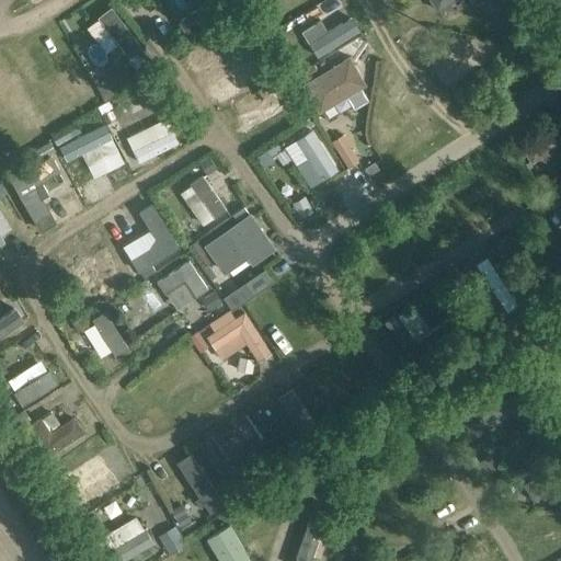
[(180,21),(189,35),(226,10),(219,0),(199,0),(204,4),(180,21)]
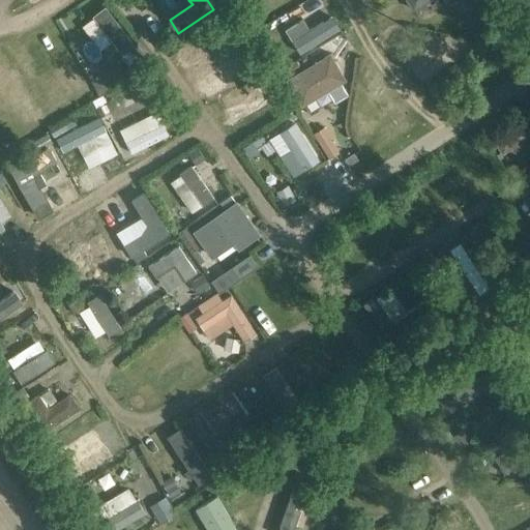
[(267,0),(276,15),(298,0),(267,0)]
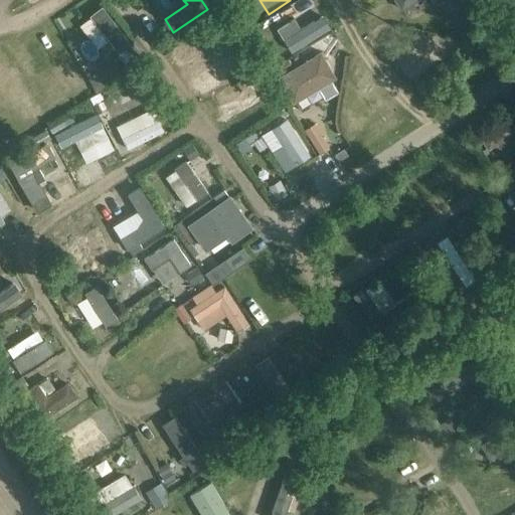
[(394,0),(401,10),(417,0),(430,0),(432,3),(437,0),(394,0)]
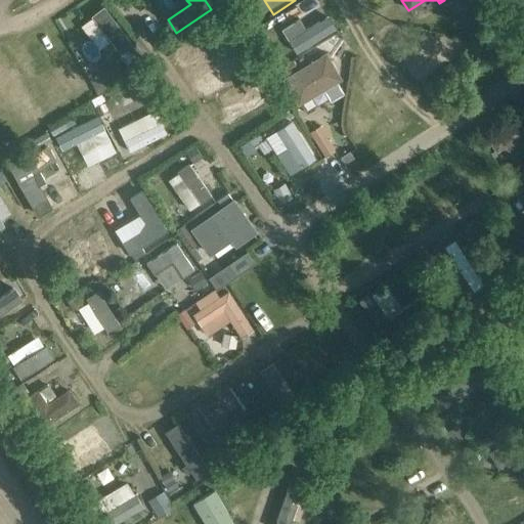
[(456,0),(464,10),(474,4),(471,0),(456,0)]
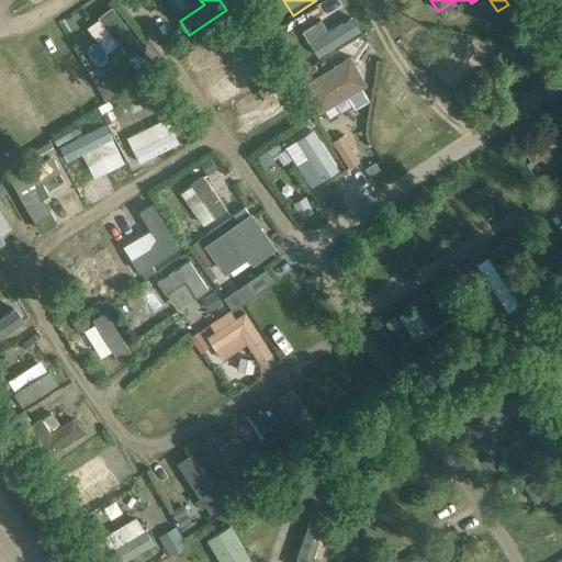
[(302,31),(317,56),(358,31),(343,6),(302,31)]
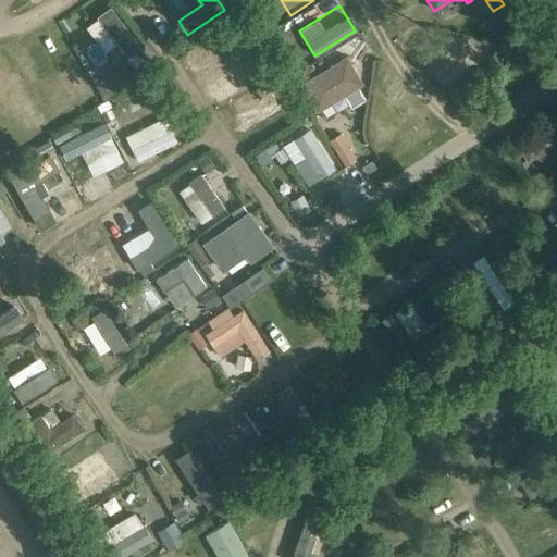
[(97,19),(86,27),(96,41),(107,33),(125,56),(139,46),(109,7),(96,17),(97,19)]
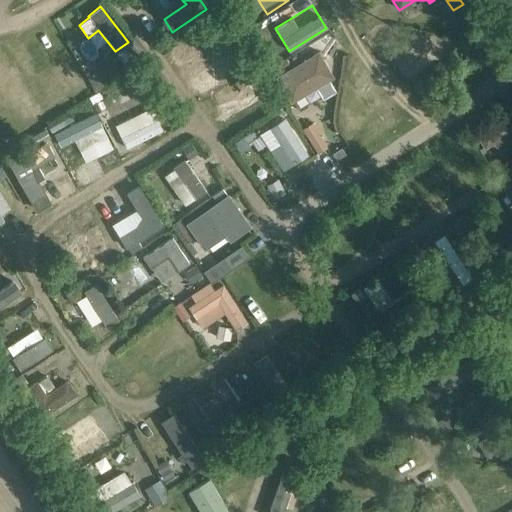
[(437,40),(403,33),(399,49),(434,56),(437,40)]
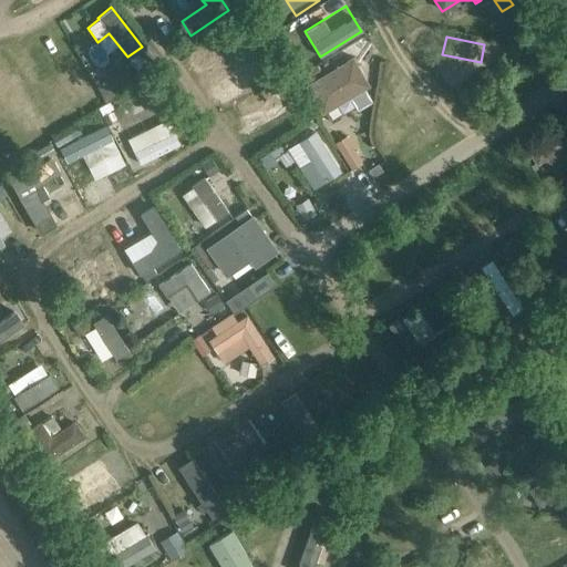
[(146,47),(135,55),(143,65),(154,58),(146,47)]
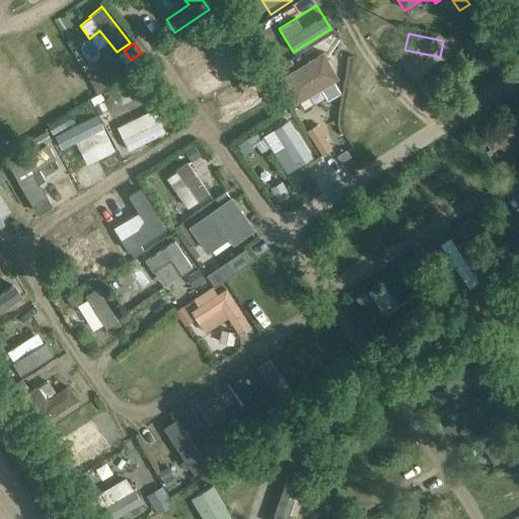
[(338,79),(323,53),(278,80),(292,104),(321,88),(327,98),(338,93),(331,82),(338,79)]
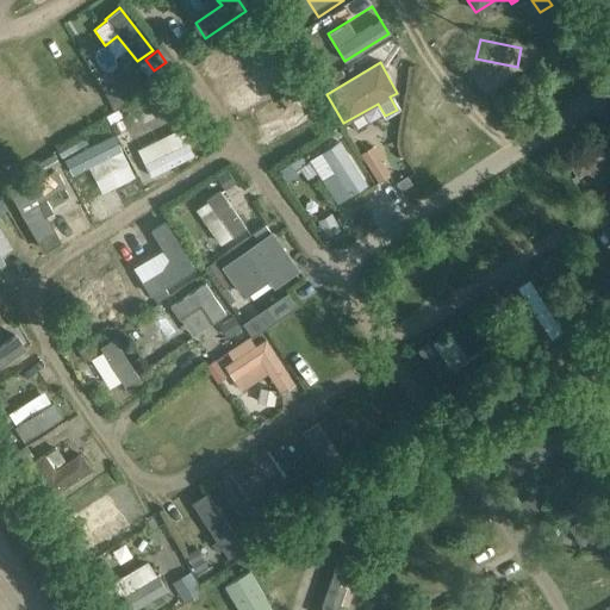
[(124,68),(111,75),(116,85),(119,89),(122,88),(132,82),(137,79),(130,67),(125,70),(124,68)]
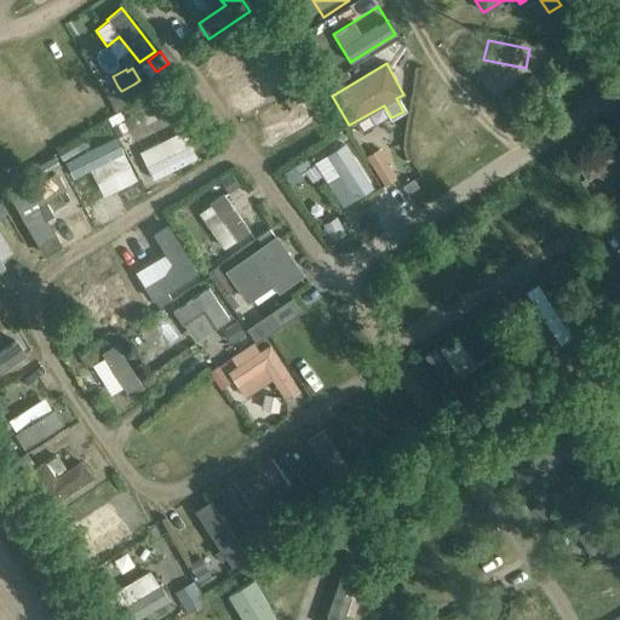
[(321,120),(305,91),(256,118),(264,132),(267,131),(274,145),(321,120)]
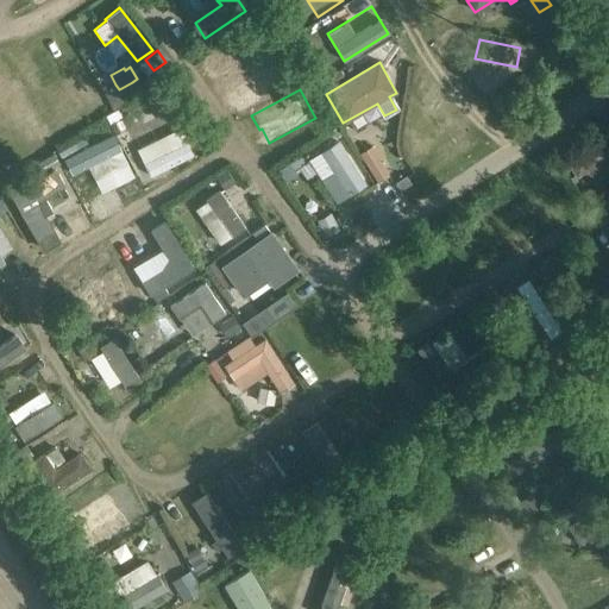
[(150,175),(192,154),(180,130),(157,142),(150,129),(135,136),(140,149),(138,150),(150,175)]
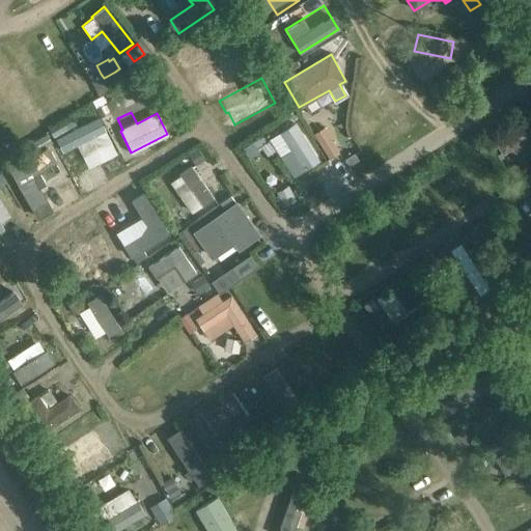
[(77,127),(71,116),(51,128),(57,138),(77,127)]
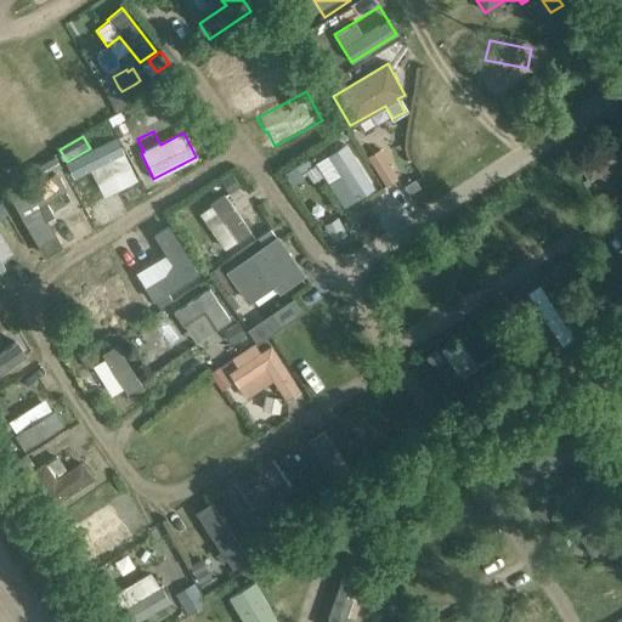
[(586,180),(621,157),(621,136),(577,165),(586,180)]
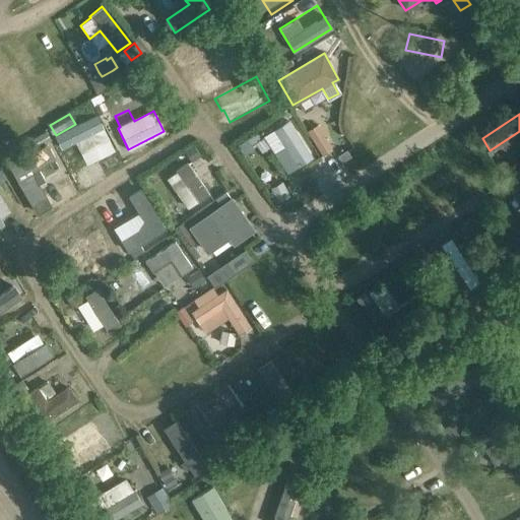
[(85,164),(113,150),(95,116),(56,136),(61,146),(74,140),(85,164)]
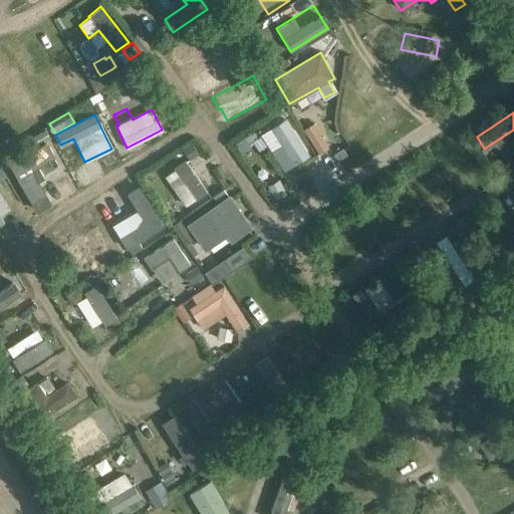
[(286,119),(273,127),(283,143),(270,151),(283,171),(309,154),(286,119)]
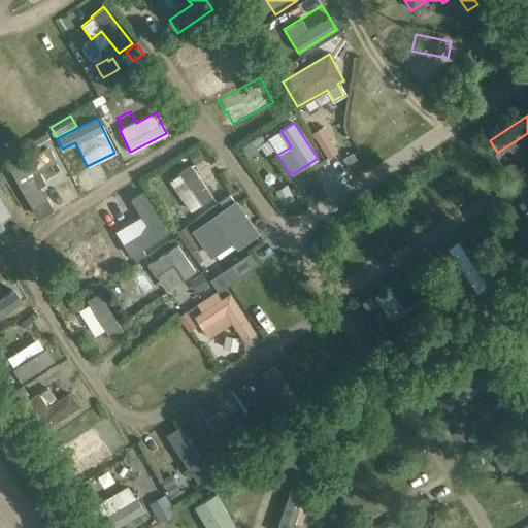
[(252,140),(240,147),(246,158),(258,151),(255,146),(252,140)]
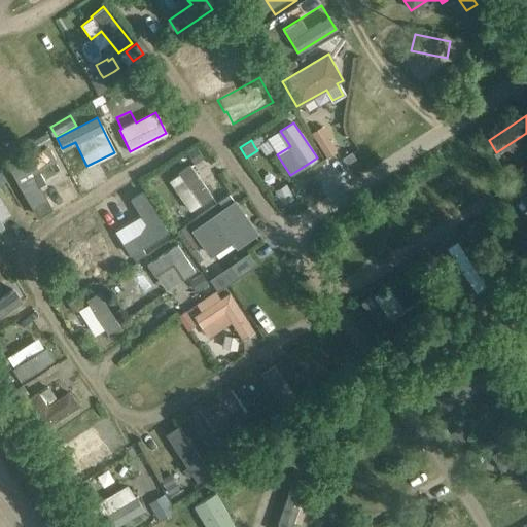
[(35,177),(36,170),(57,159),(49,145),(10,167),(38,215),(53,207),(35,177)]
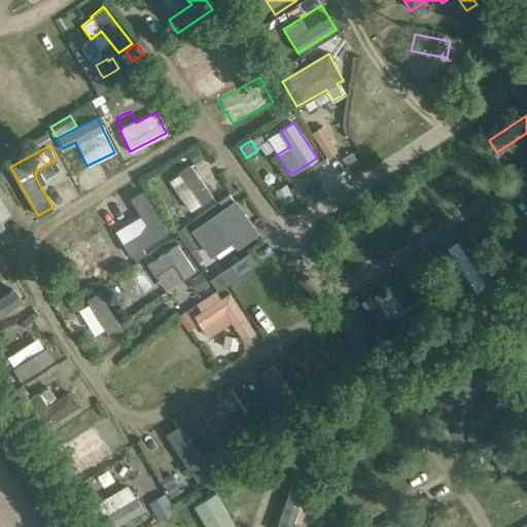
[(343,159),(347,164),(354,159),(351,152),(343,159)]
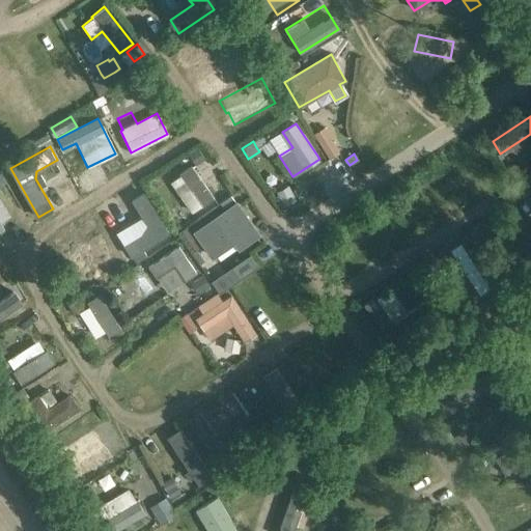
[(212,198),(191,168),(170,182),(191,213),(212,198)]
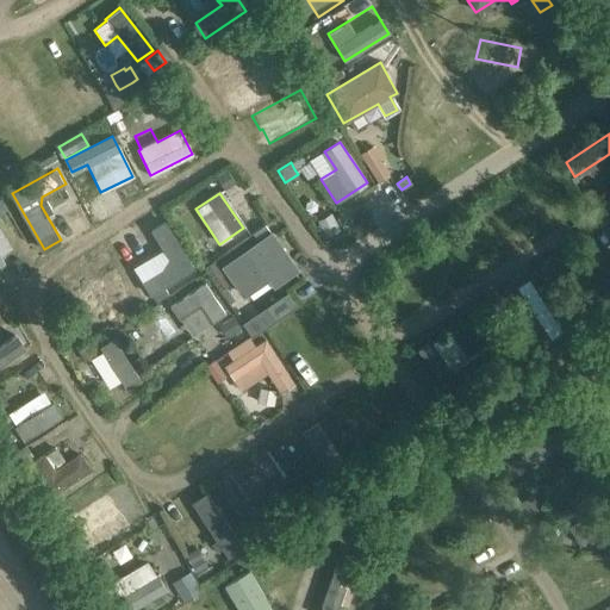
[(162,248),(132,267),(142,282),(150,296),(151,294),(155,300),(168,293),(163,287),(193,269),(165,223),(153,231),(162,248)]
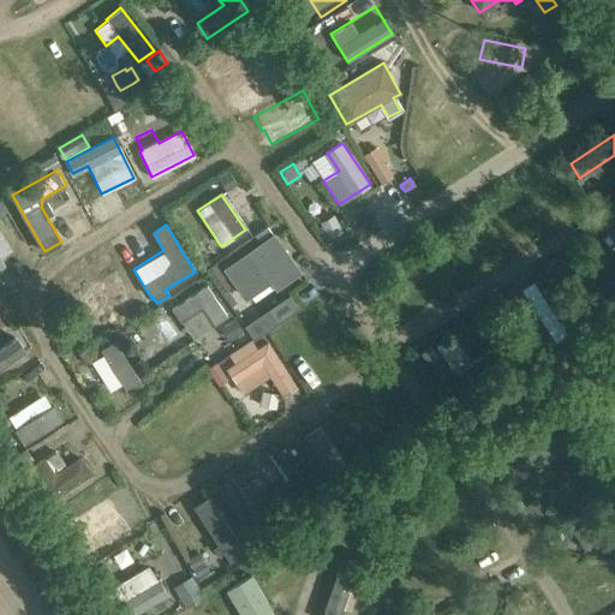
[(275,237),(225,269),(236,284),(242,292),(274,269),(284,284),(300,273),(275,237)]
